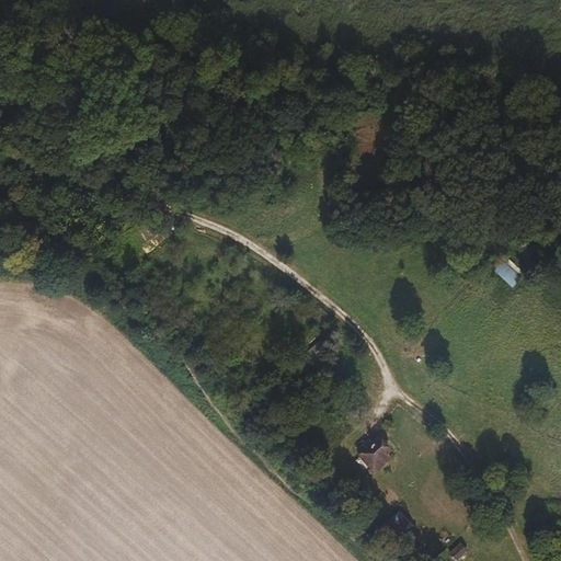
[(512,289),(525,276),(505,256),(492,270),(512,289)]
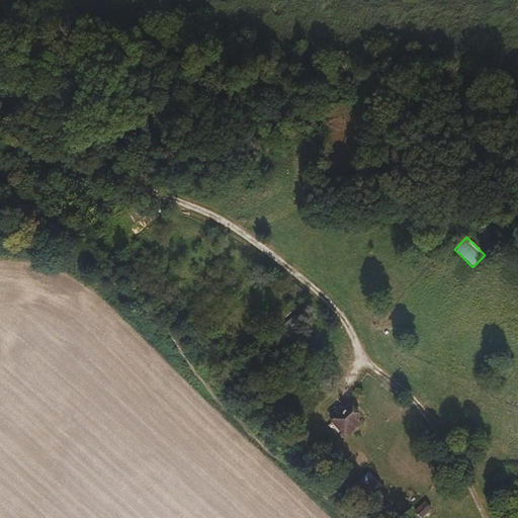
[(263,342),(272,333),(265,326),(256,335),(263,342)]
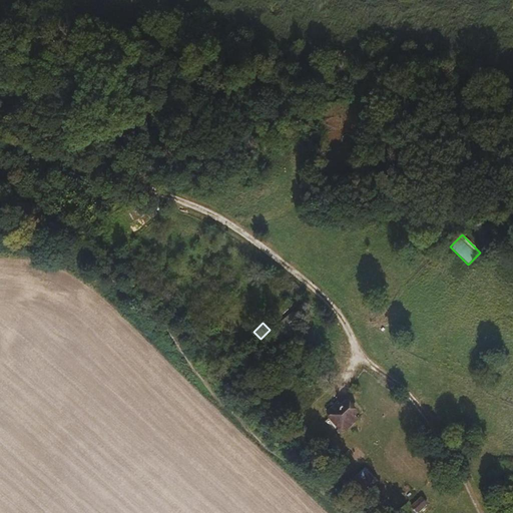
[(345,404),(342,407),(337,403),(328,411),(332,415),(329,419),(337,429),(341,426),(346,430),(355,422),(350,417),(354,413),(345,404)]
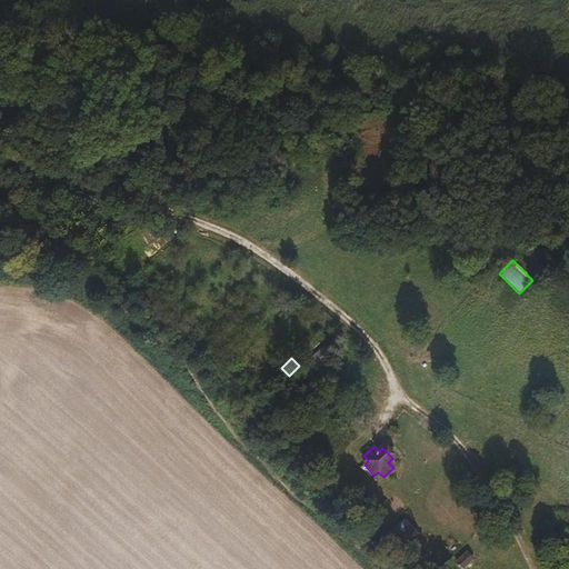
[(402,548),(416,535),(409,527),(395,540),(402,548)]
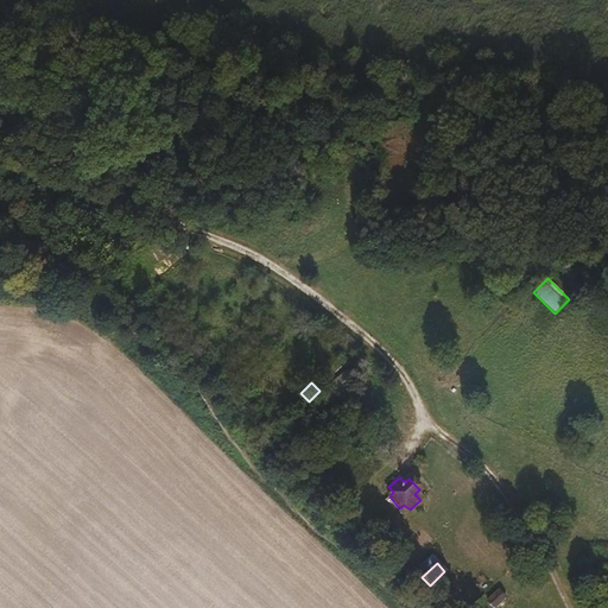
[(495,590),(483,601),(489,607),(493,607),(504,597),(495,590)]
